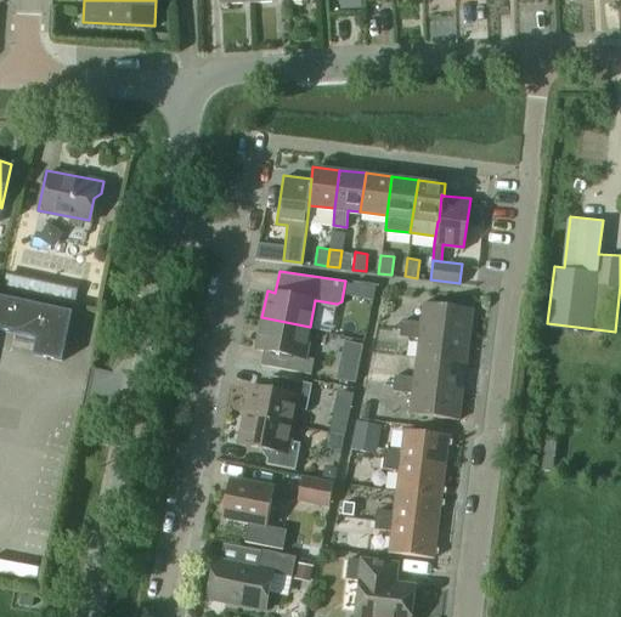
[(0,328),(37,337),(33,352),(61,358),(72,310),(0,294),(0,328)]
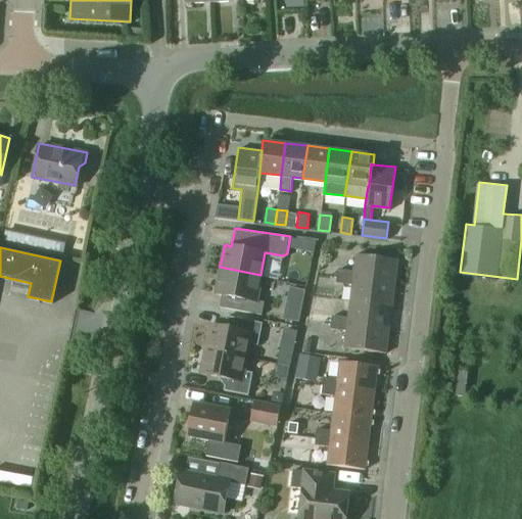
[(396,257),(356,252),(353,270),(337,268),(336,274),(393,282),(396,257)]
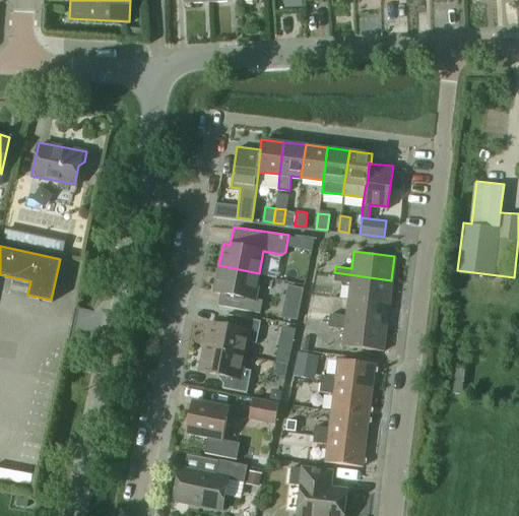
[(214,289),(220,291),(217,303),(260,312),(262,299),(255,297),(259,273),(218,265),(214,289)]
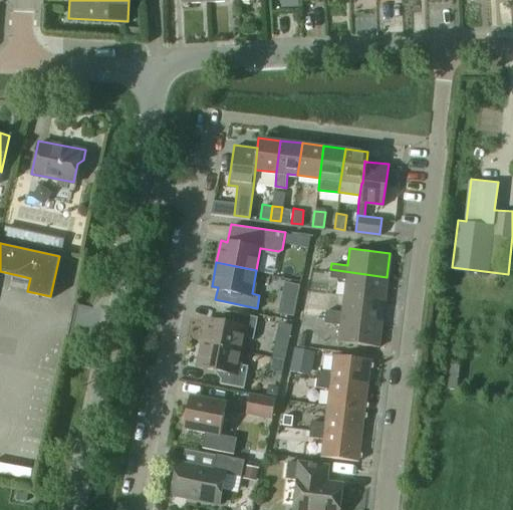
[(387,277),(330,269),(329,276),(345,278),(343,294),(383,299),(387,277)]
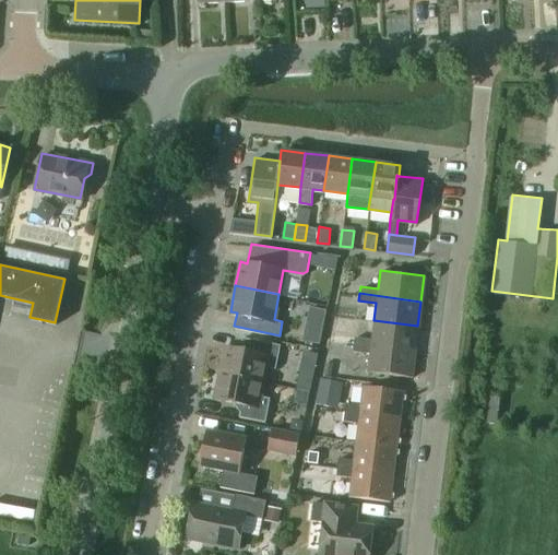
[(324,341),(331,308),(313,304),(307,338),(324,341)]
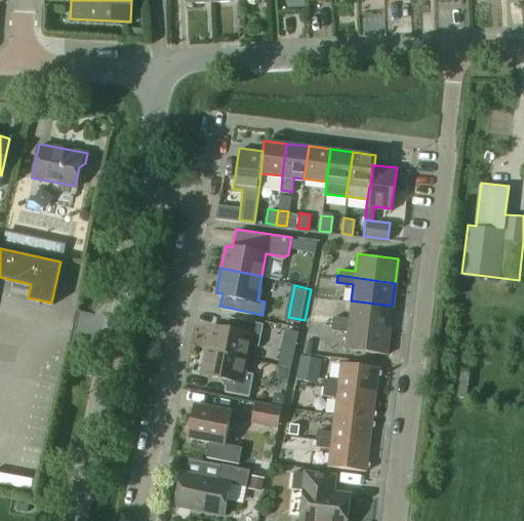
[(351,301),(349,317),(332,315),(332,321),(390,328),(392,306),(351,301)]
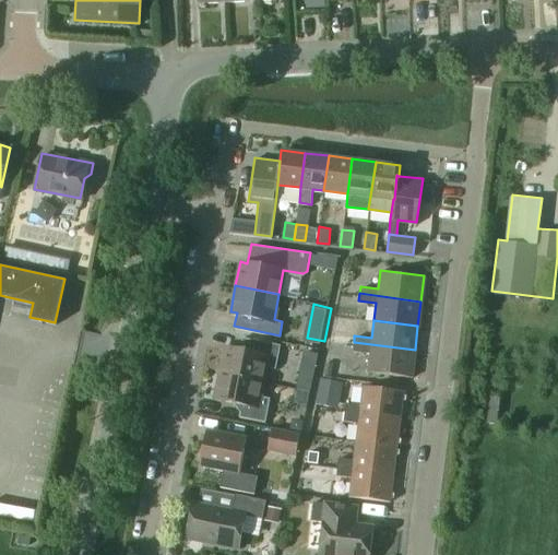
[(263,379),(266,366),(275,367),(280,343),(242,337),(239,350),(224,346),(220,370),(263,379)]
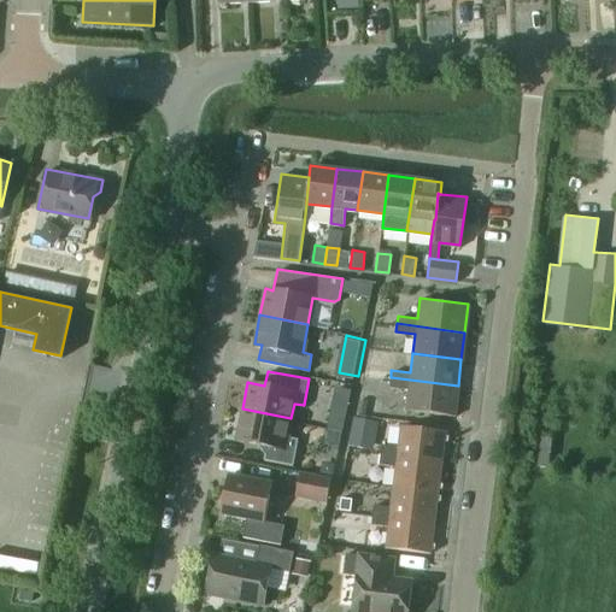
[(458,386),(391,377),(389,386),(409,388),(406,407),(455,413),(458,386)]
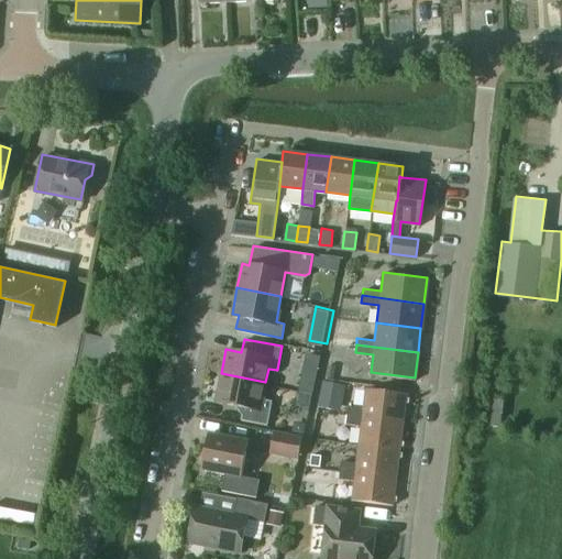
[(262,397),(265,382),(221,373),(216,398),(234,403),(242,415),(241,418),(266,424),(271,399),(262,397)]
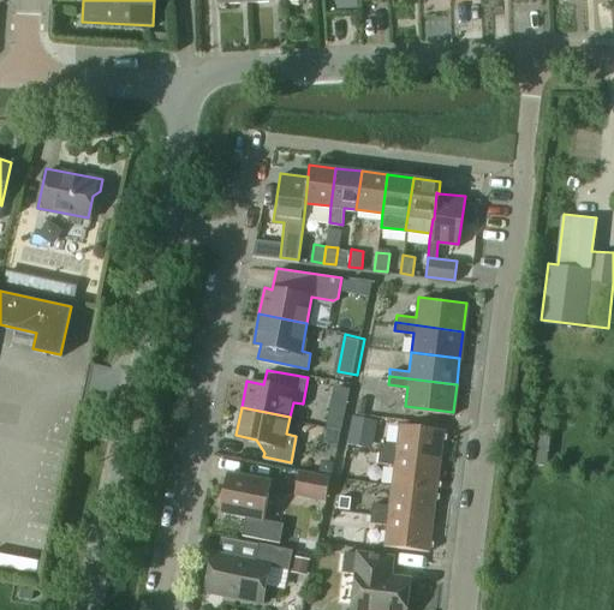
[(379,452),(440,459),(443,429),(399,423),(395,443),(380,442),(379,452)]
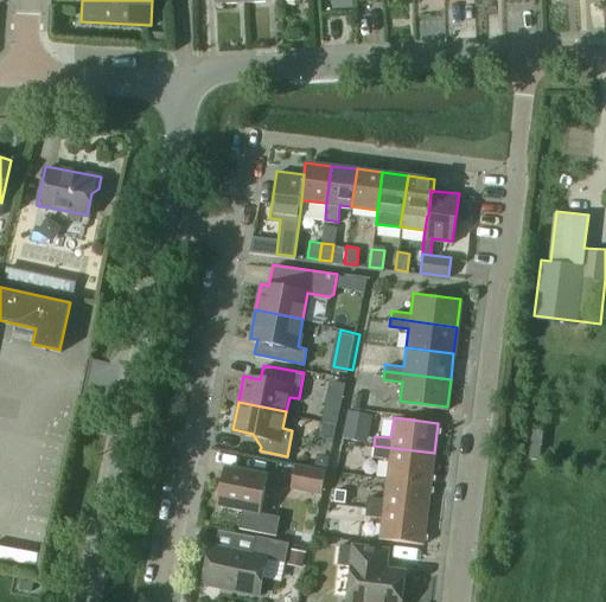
[(386,478),(431,482),(434,453),(374,446),(372,455),(389,458),(386,478)]
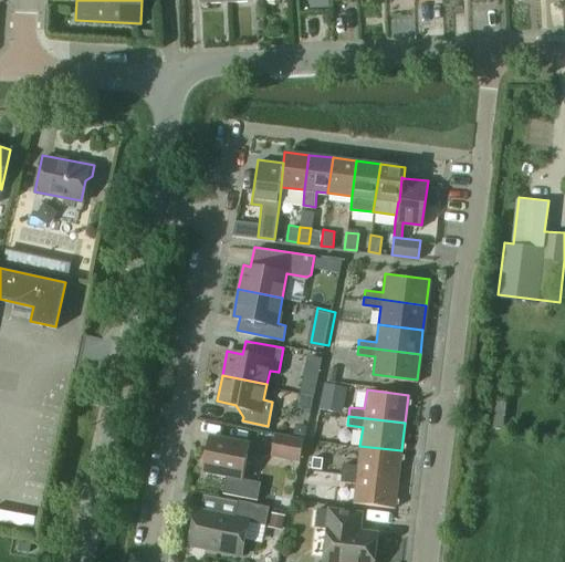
[(270,454),(296,459),(302,437),(275,432),(270,454)]
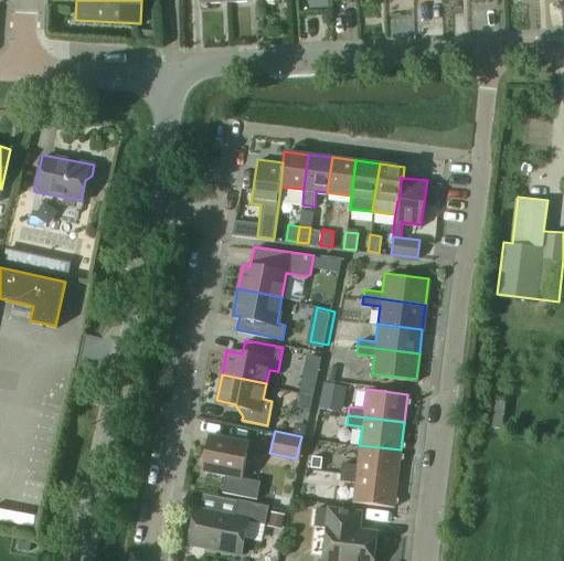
[(210,434),(202,469),(225,474),(222,490),(256,497),(259,480),(241,477),(248,442),(210,434)]
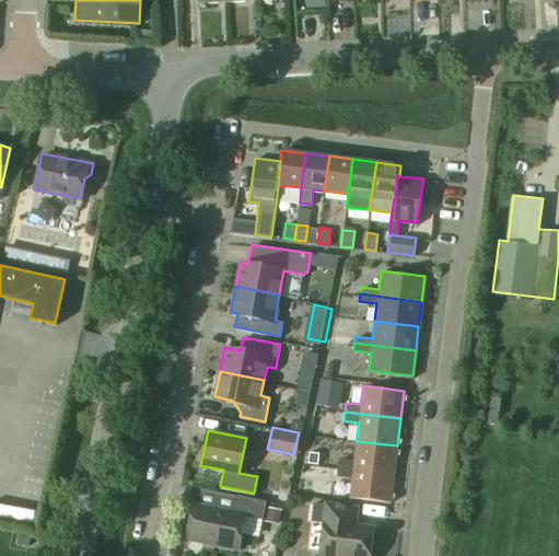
[(337,466),(394,473),(397,446),(356,441),(353,459),(338,458),(337,466)]
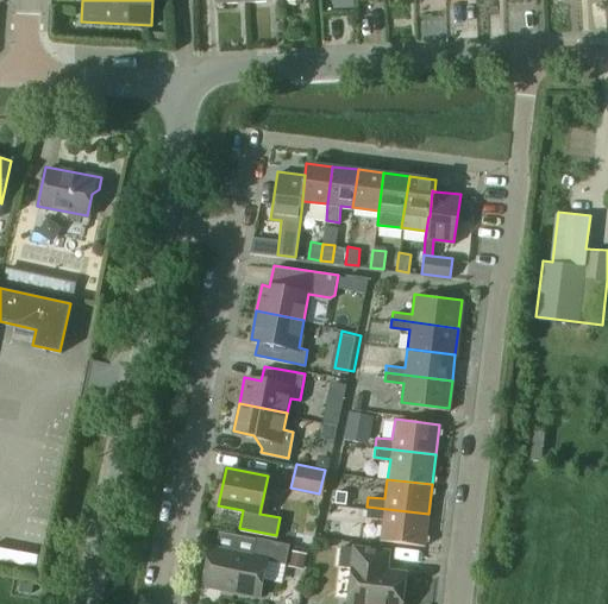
[(365,516),(383,517),(380,539),(425,543),(428,514),(367,507),(365,516)]
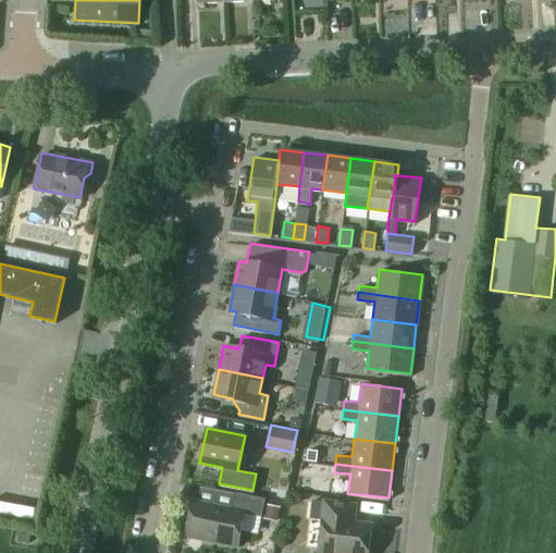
[(237,544),(244,512),(260,515),(264,498),(234,491),(231,508),(193,500),(186,535),(237,544)]
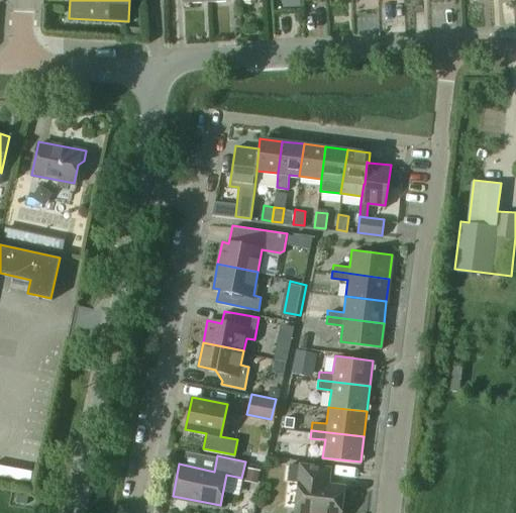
[(329,468),(301,465),(301,464),(289,463),(287,480),(299,481),(295,512),(307,512),(340,512),(344,486),(327,484),(329,468)]
